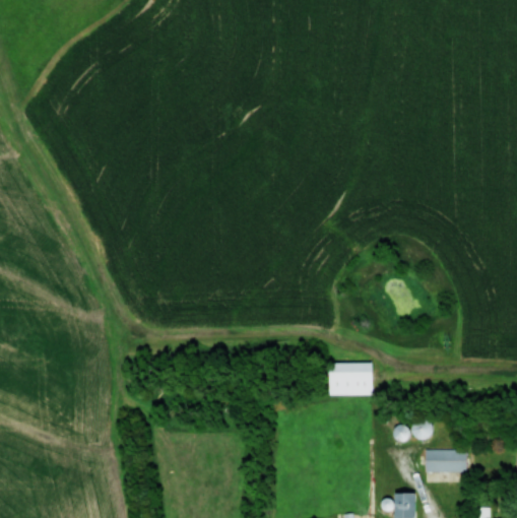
[(328,396),(373,396),(373,363),(328,363),(328,396)]
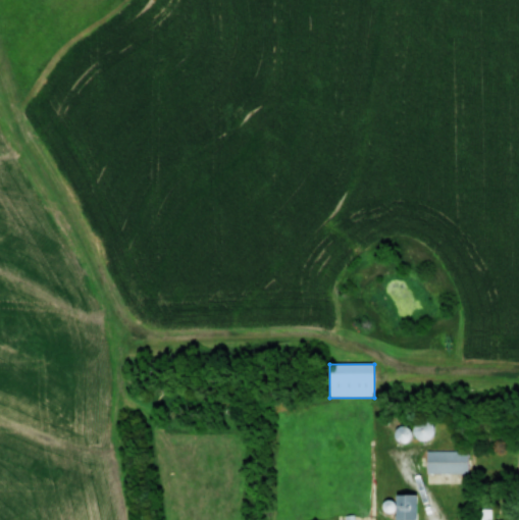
[(432,436),(428,419),(412,424),(412,426),(395,430),(398,445),(432,436)]
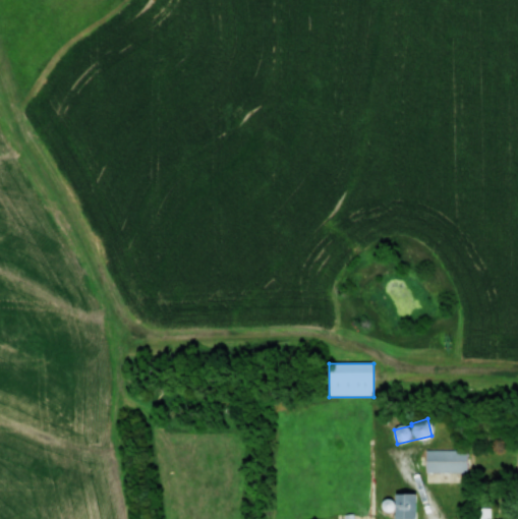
[(426,450),(426,472),(469,472),(469,450),(426,450)]
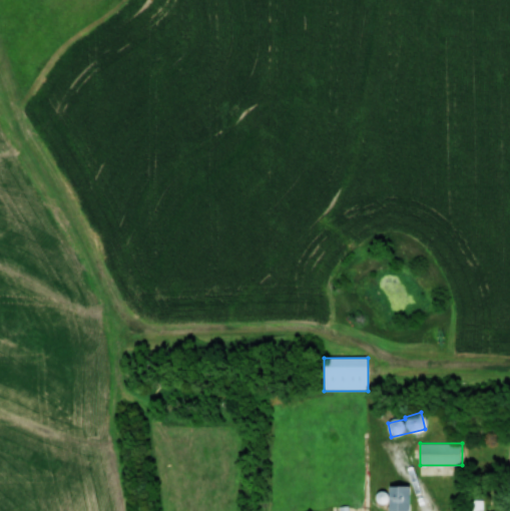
[(410,510),(410,486),(387,486),(387,492),(377,492),(377,504),(388,504),(388,510),(410,510)]
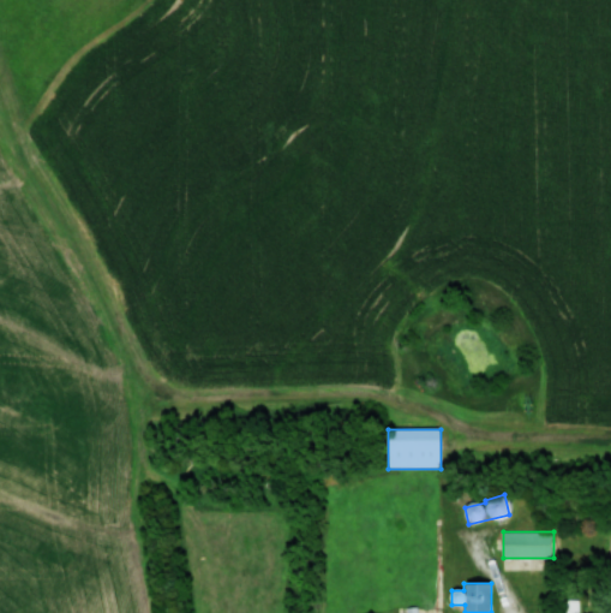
[(580,612),(580,601),(562,601),(562,612),(580,612)]
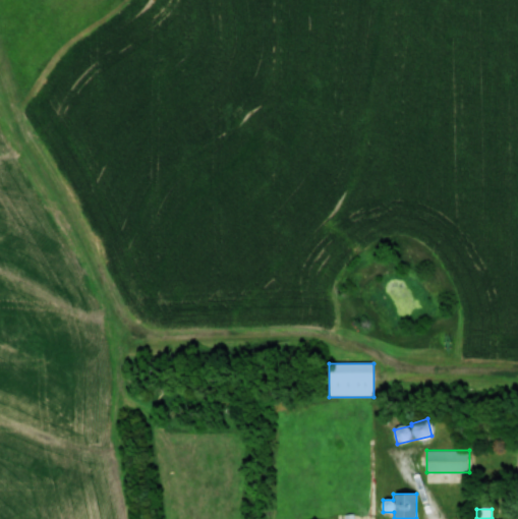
All buildings are outlined.
